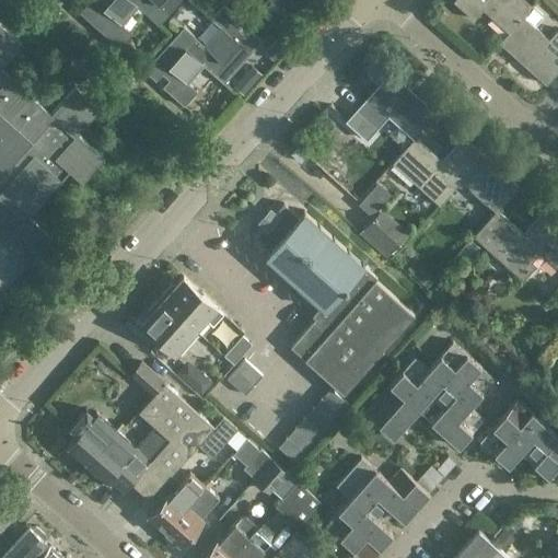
[(91,0),(79,13),(119,50),(132,36),(121,26),(138,8),(149,18),(159,7),(150,0),(137,0),(134,4),(128,0),(91,0)]
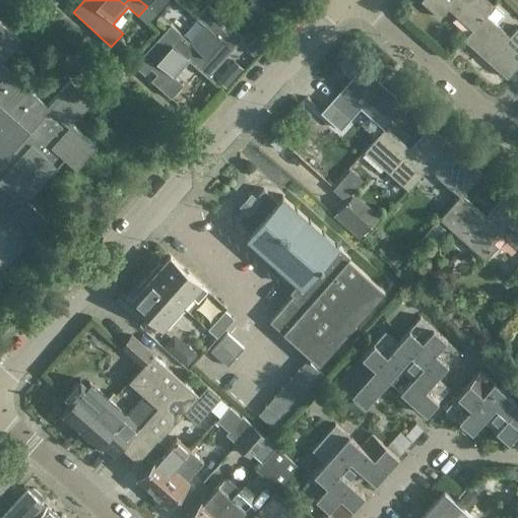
[(119,0),(124,4),(127,0),(139,0),(147,6),(138,16),(148,25),(170,0),(119,0)]
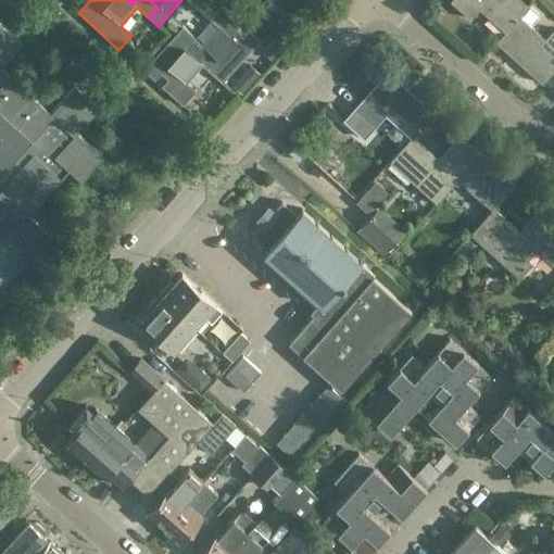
[(265,0),(271,4),(260,15),(274,27),(298,0),(265,0)]
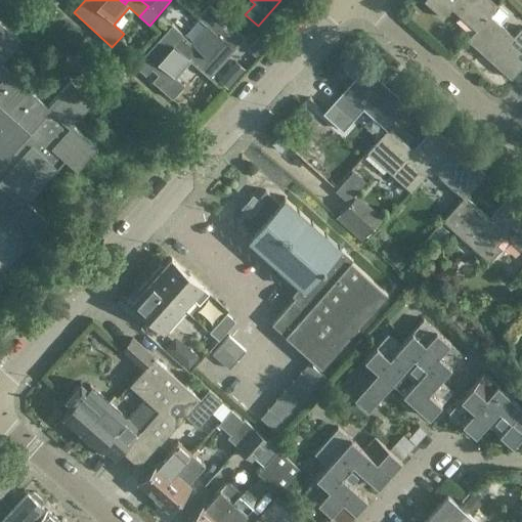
[(451,10),(476,33),(477,33),(491,16),(499,8),(490,0),(426,0),(425,2),(444,19),(451,10)]
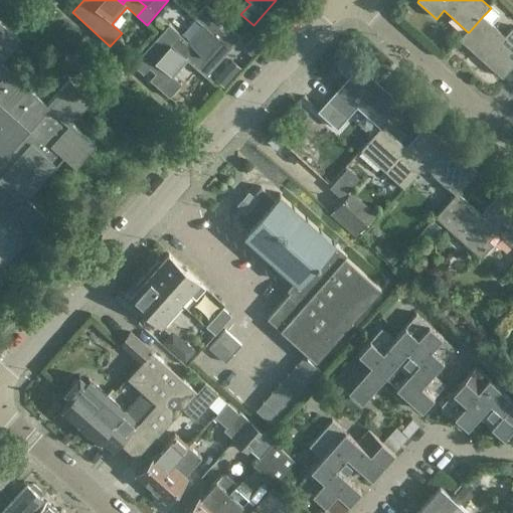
[(188,44),(178,35),(169,46),(182,58),(191,47),(204,59),(195,69),(205,78),(241,38),(205,5),(193,19),(203,28),(188,44)]
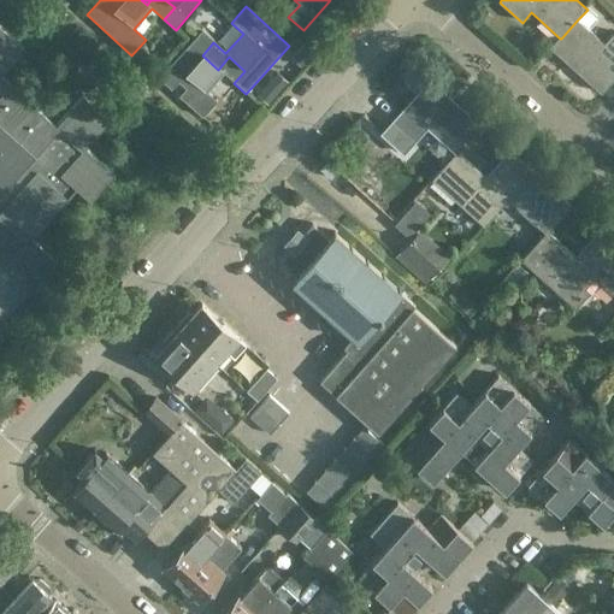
[(606,43),(578,19),(561,39),(560,39),(550,49),(602,95),(613,81),(613,35),(606,43)]
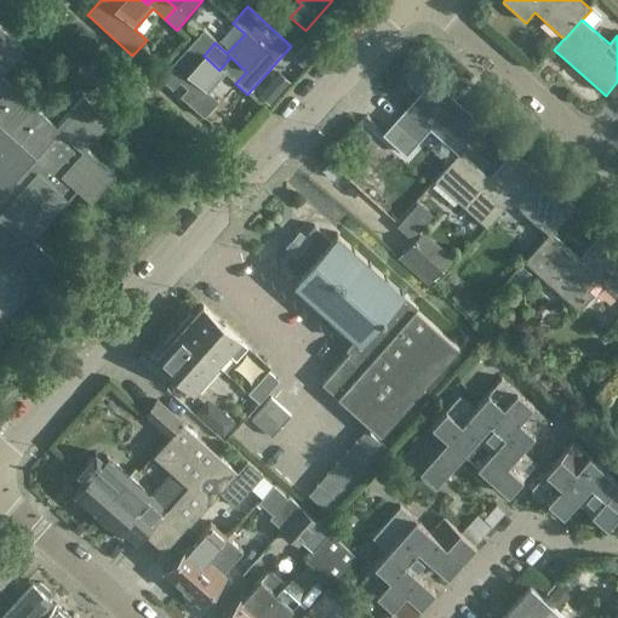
[(56,129),(0,79),(24,52),(0,29),(0,264),(38,298),(62,272),(33,245),(79,194),(93,207),(118,181),(87,154),(113,126),(84,98),(56,129)]
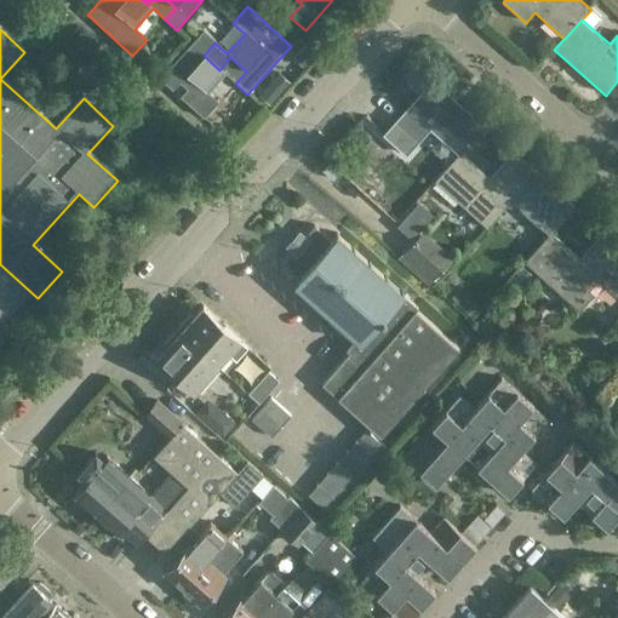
[(204,33),(160,81),(204,120),(218,104),(206,92),(223,73),(235,84),(246,72),(230,57),(219,70),(204,56),(215,43),(204,33)]
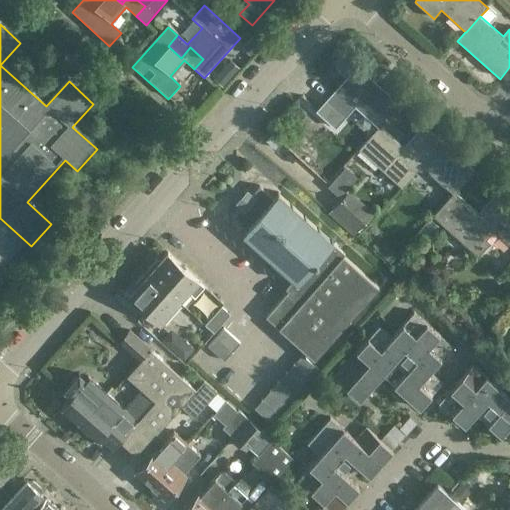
[(358,66),(334,93),(317,112),(336,129),(356,107),(379,128),(380,126),(381,127),(401,105),(358,66)]
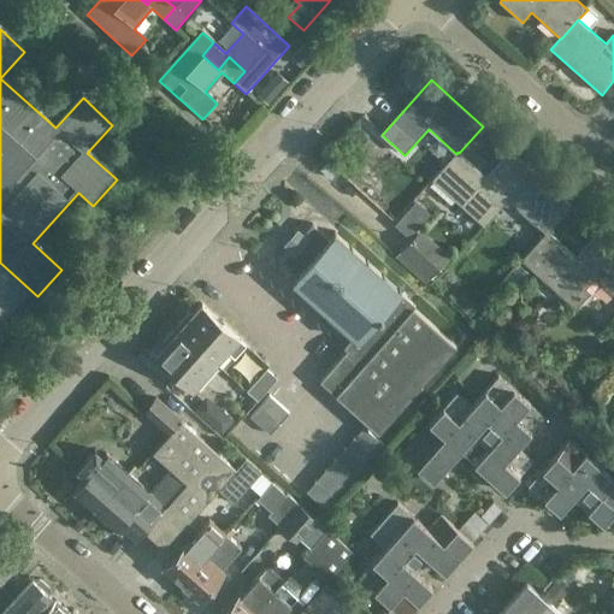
[(486,178),(459,153),(458,152),(456,154),(432,181),(485,228),(502,208),(490,198),(506,181),(494,170),(486,178)]
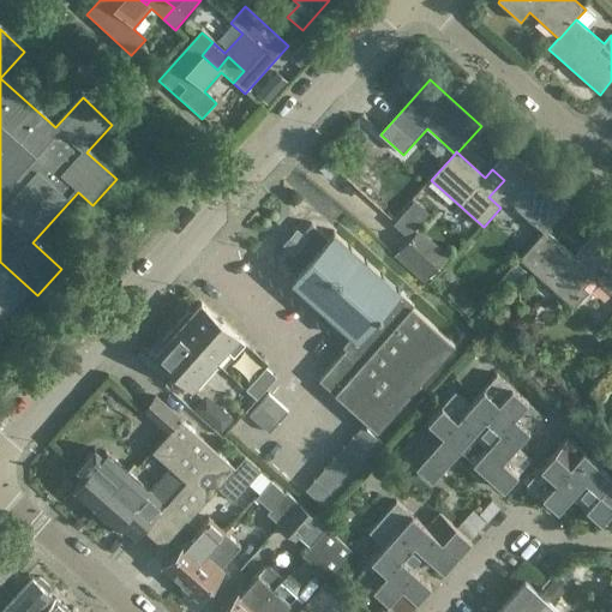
[(509,151),(492,169),(504,180),(489,197),(501,208),(507,201),(544,233),(546,232),(547,233),(570,207),(509,151)]
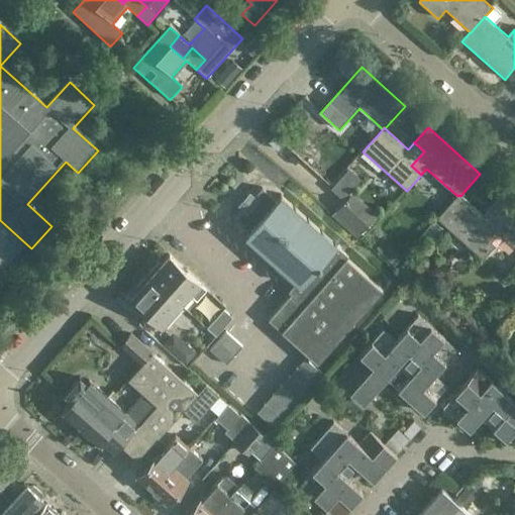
[(265,188),(254,199),(253,197),(250,196),(247,197),(242,204),(241,207),(242,209),(244,211),(236,219),(249,231),(244,236),(300,286),(269,321),(318,365),(384,292),(348,261),(350,259),(337,246),(338,245),(283,196),(278,200),(265,188)]
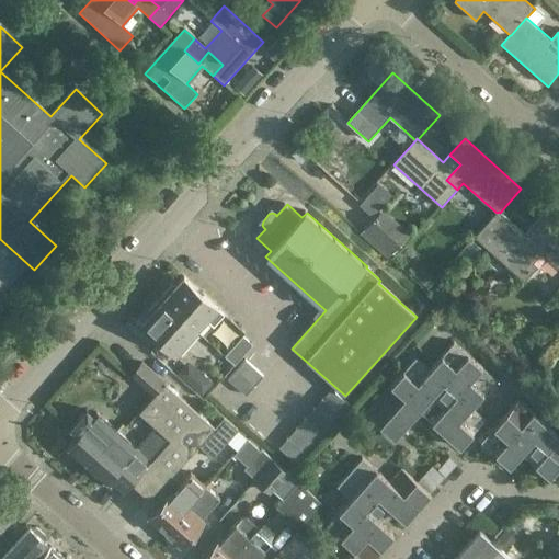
[(386,206),(363,231),(390,257),(413,231),(386,206)]
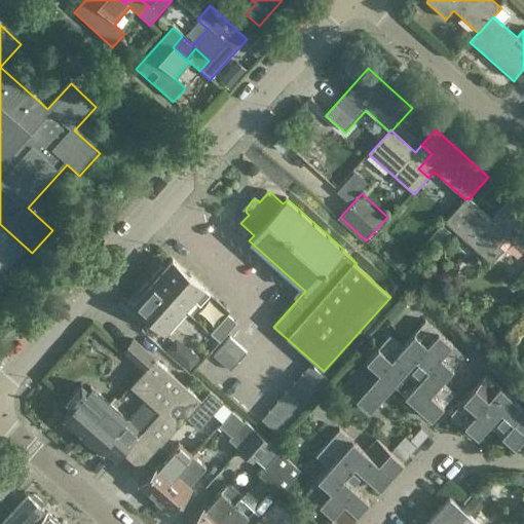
[(492,220),(469,199),(468,198),(465,199),(446,223),(492,264),(503,251),(499,247),(508,237),(523,252),(523,208),(512,198),(492,220)]
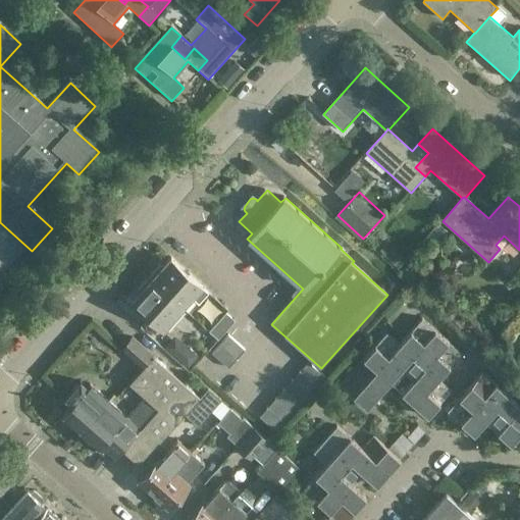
[(438,244),(450,231),(442,224),(431,237),(438,244)]
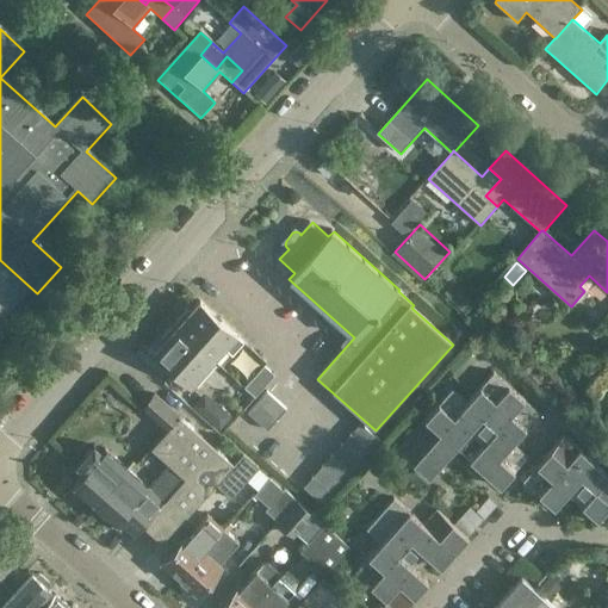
[(200,303),(191,314),(188,311),(175,327),(213,361),(224,349),(234,357),(244,343),(202,305),(202,304),(200,303)]
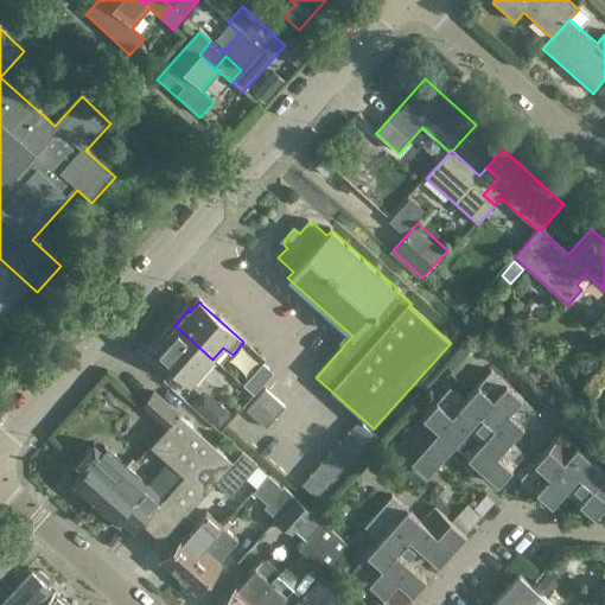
[(174,325),(161,339),(164,342),(154,352),(155,354),(157,354),(191,383),(212,360),(174,325)]
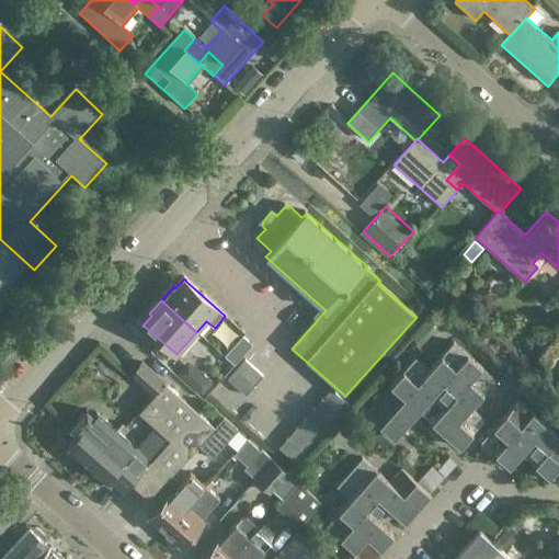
[(226,357),(236,366),(253,346),(243,337),(226,357)]
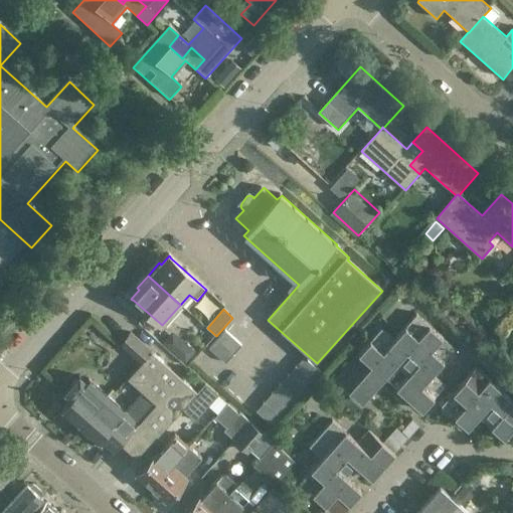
[(363,403),(377,387),(407,353),(419,364),(397,389),(423,412),(447,386),(434,374),(456,349),(417,315),(395,340),(382,329),(337,380),(363,403)]
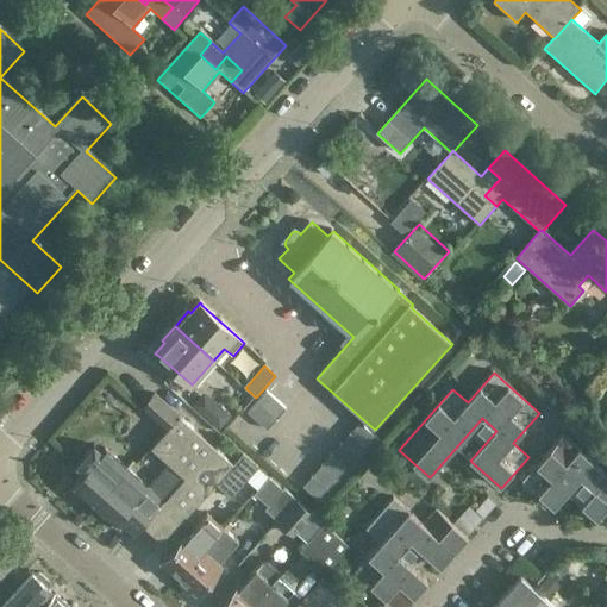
[(196,404),(221,427),(235,413),(210,390),(196,404)]
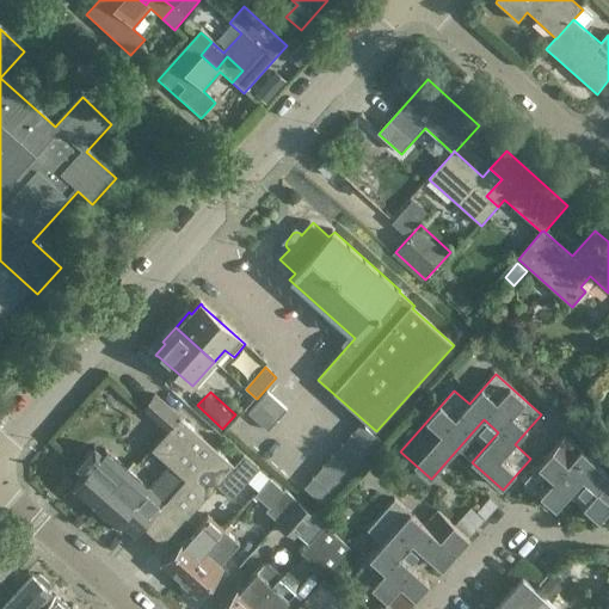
[(278,422),(288,411),(269,394),(259,405),(278,422)]
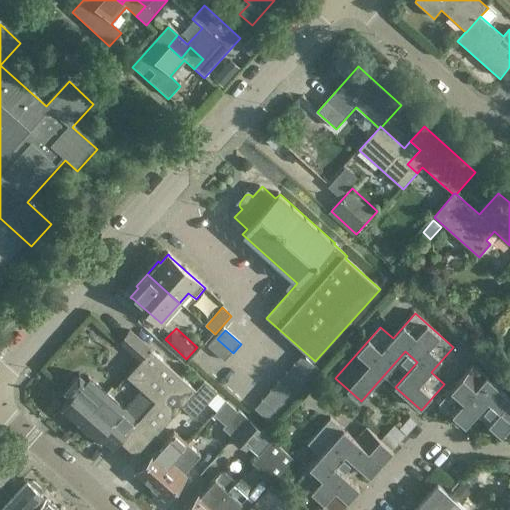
[(141,363),(151,351),(130,332),(120,344),(141,363)]
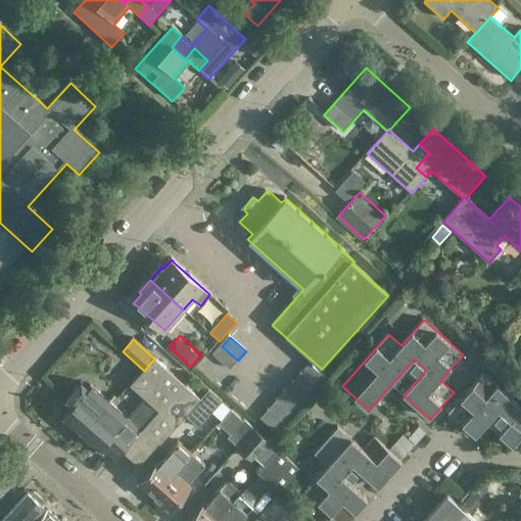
[(230,370),(238,361),(222,346),(214,356),(230,370)]
